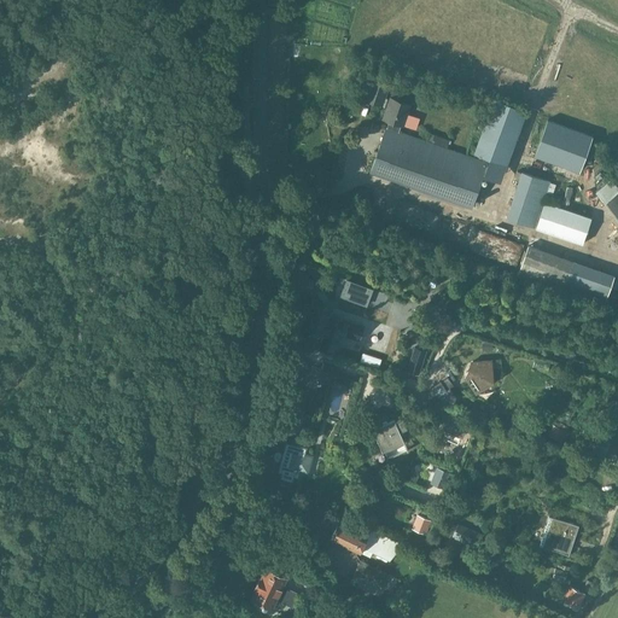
[(473,157),(400,132),(401,126),(403,127),(404,124),(415,129),(419,118),(408,115),(410,105),(392,99),(391,101),(384,99),(388,87),(369,82),(363,100),(389,108),(388,110),(386,110),(383,120),(389,122),(388,128),(386,127),(371,173),(472,208),(483,176),(488,162),(473,157)]
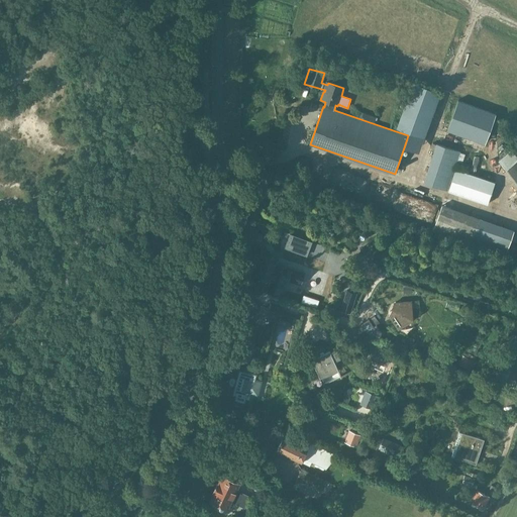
[(418,153),(440,93),(414,84),(396,131),(408,135),(404,147),(418,153)]
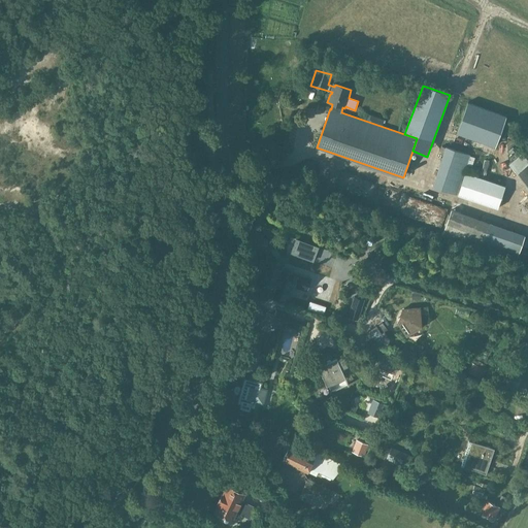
[(467,103),(457,132),(496,145),(506,117),(467,103)]
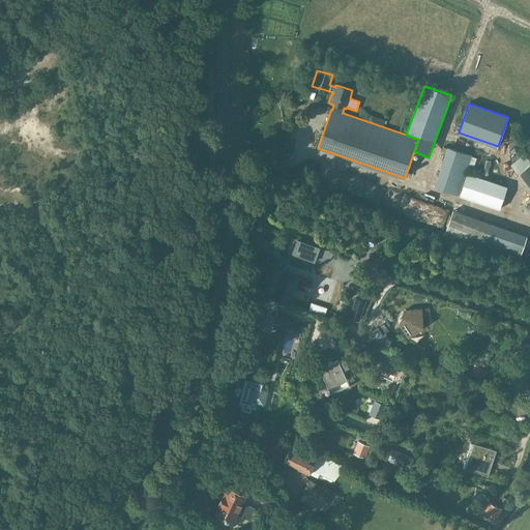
[(365,120),(383,126),(385,119),(369,114),(365,120)]
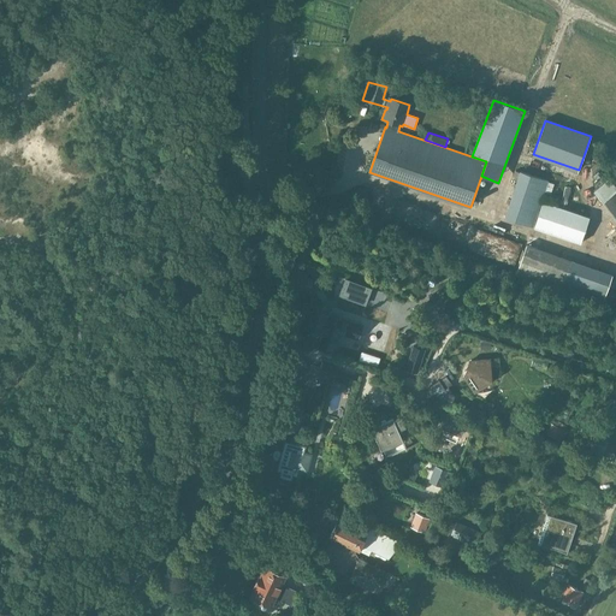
[(505,218),(533,227),(549,182),(521,172),(505,218)]
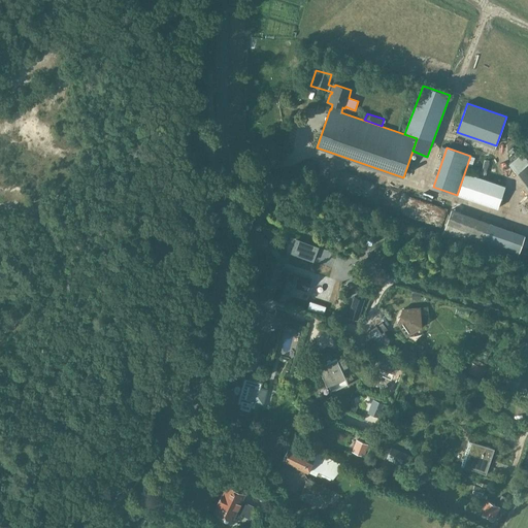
[(527,164),(514,175),(527,195),(527,164)]
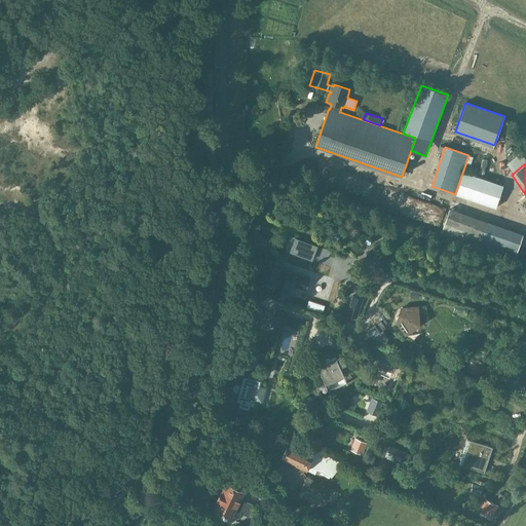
[(456,194),(495,208),(503,185),(463,172),(456,194)]
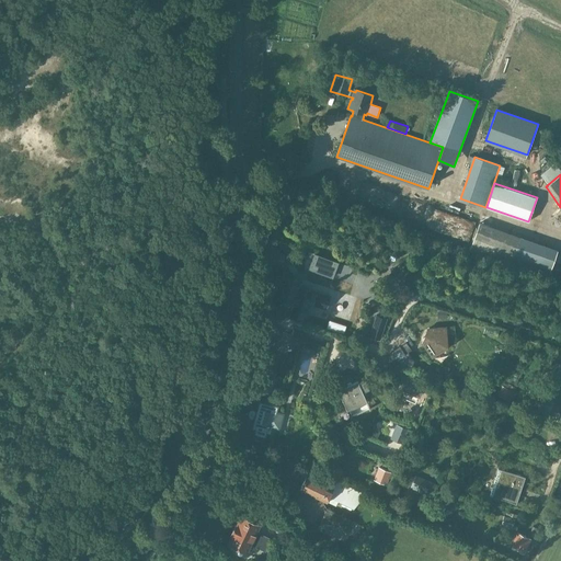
[(281,252),(294,260),(299,250),(286,242),(281,252)]
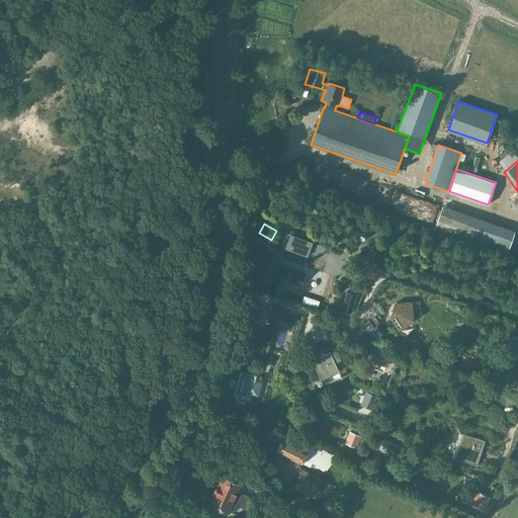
[(290,235),(285,249),(307,256),(312,243),(290,235)]
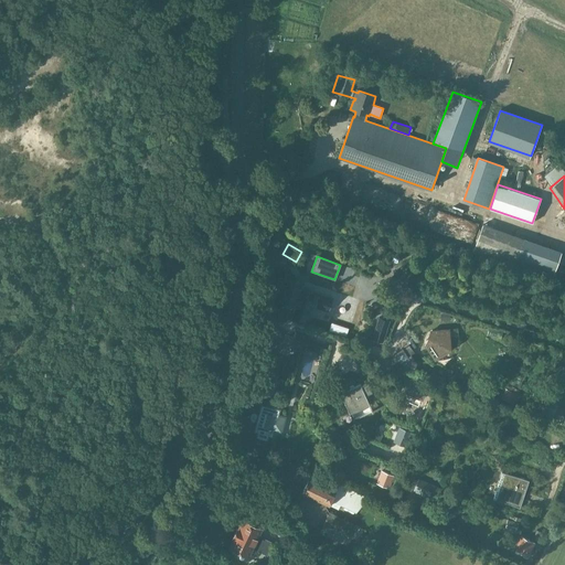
[(292,319),(299,321),(306,323),(311,307),(328,312),(330,305),(332,299),(315,294),(315,292),(309,290),(302,288),(301,289),(295,287),(288,307),(296,309),(292,319)]
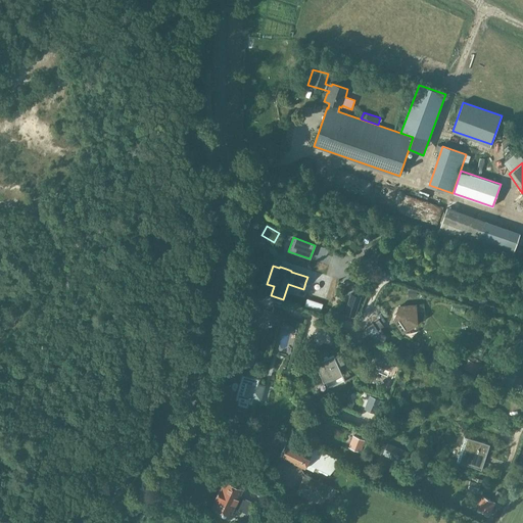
[(350,294),(344,314),(354,317),(361,297),(350,294)]
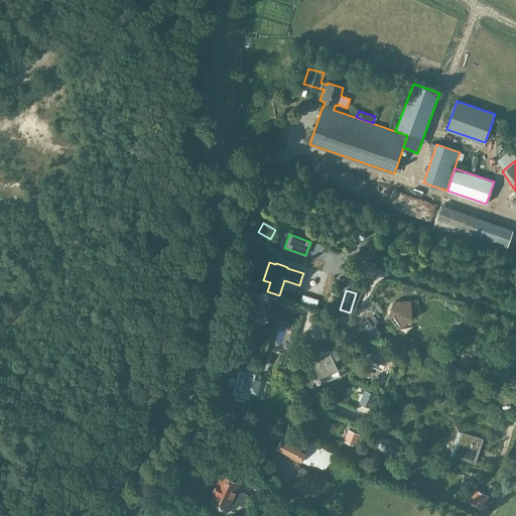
[(410,300),(394,302),(388,315),(397,329),(403,325),(408,320),(411,314),(410,300)]
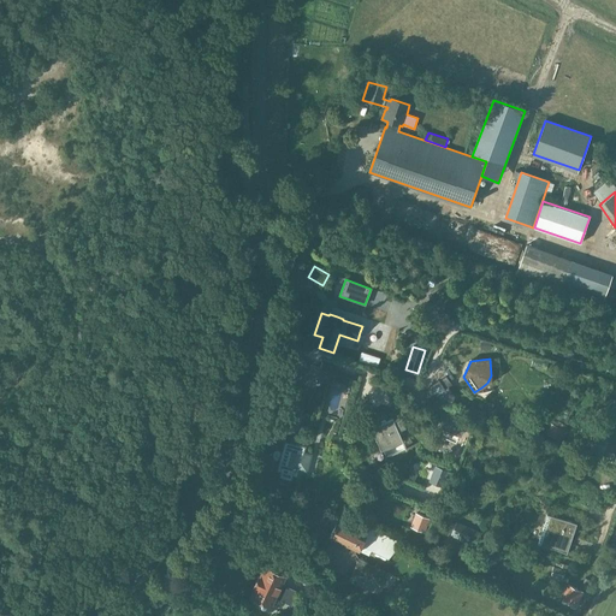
[(455,396),(448,388),(445,390),(439,380),(428,389),(427,391),(451,403),(455,396)]
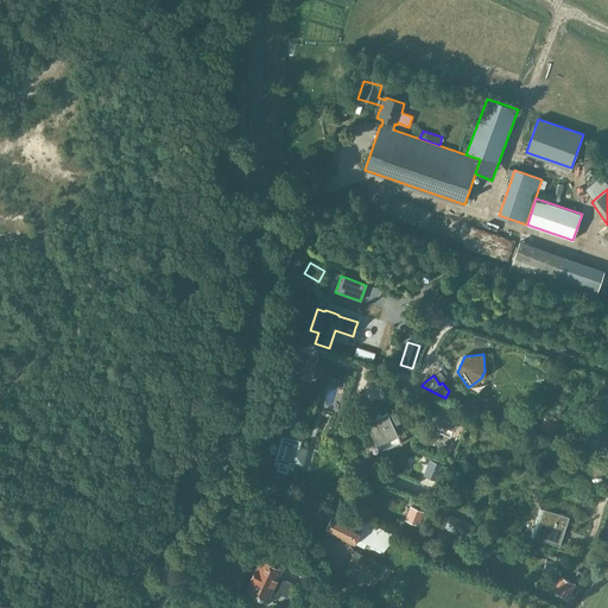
[(394,387),(384,382),(381,390),(392,393),(394,387)]
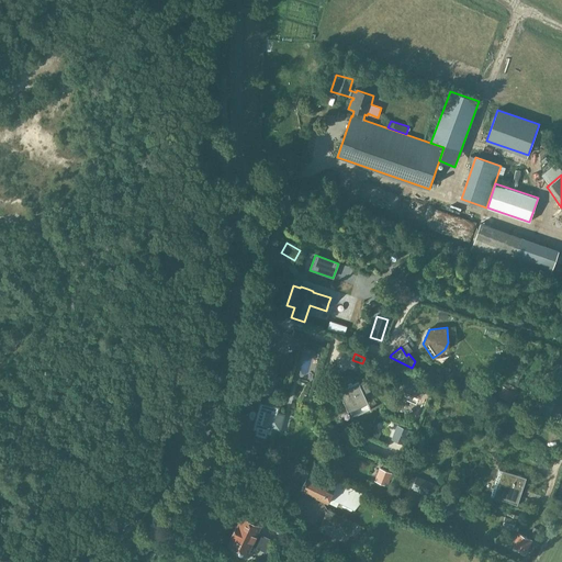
[(257,389),(270,395),(279,378),(266,371),(257,389)]
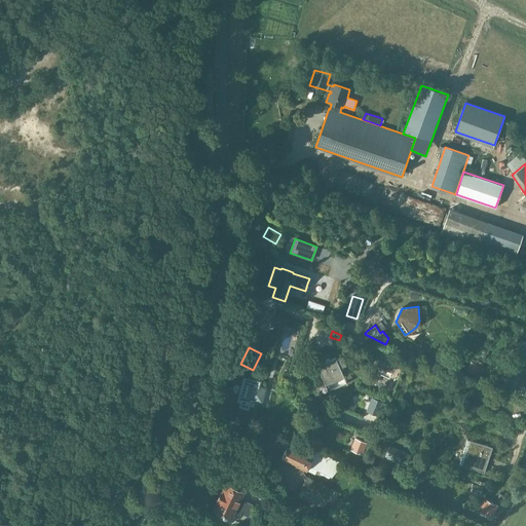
[(316,366),(326,384),(343,376),(340,369),(346,366),(343,358),(337,361),(335,358),(316,366)]
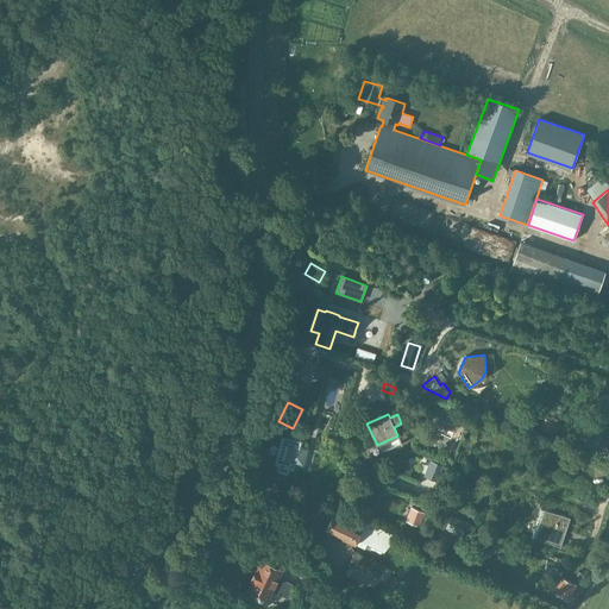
[(557,425),(550,421),(545,431),(552,434),(557,425)]
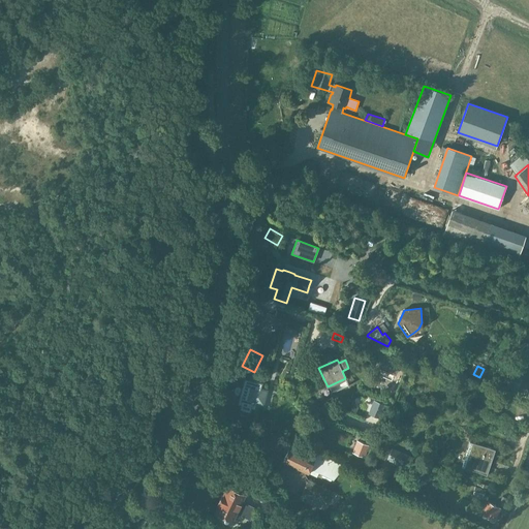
[(381,382),(399,389),(403,376),(398,374),(399,371),(391,368),(390,370),(386,369),(381,382)]
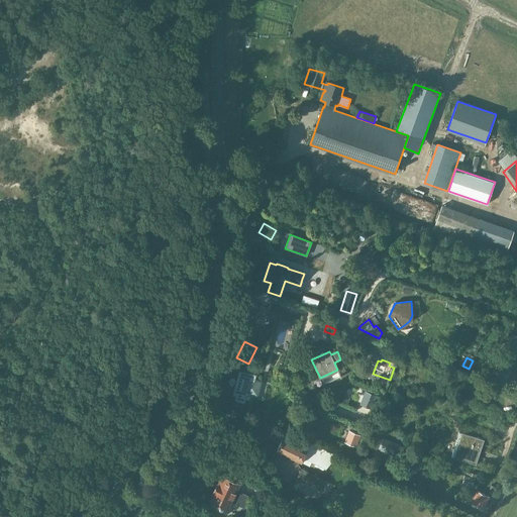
[(231,396),(235,397),(233,400),(245,404),(246,400),(249,401),(250,396),(257,397),(262,382),(255,380),(257,375),(238,370),(236,379),(233,378),(232,378),(231,378),(230,379),(229,379),(229,381),(228,382),(228,383),(229,385),(230,386),(231,386),(234,387),(231,396)]
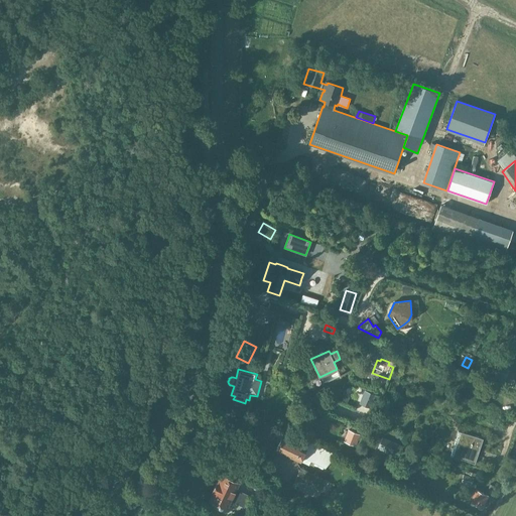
[(466,375),(463,383),(481,390),(484,381),(466,375)]
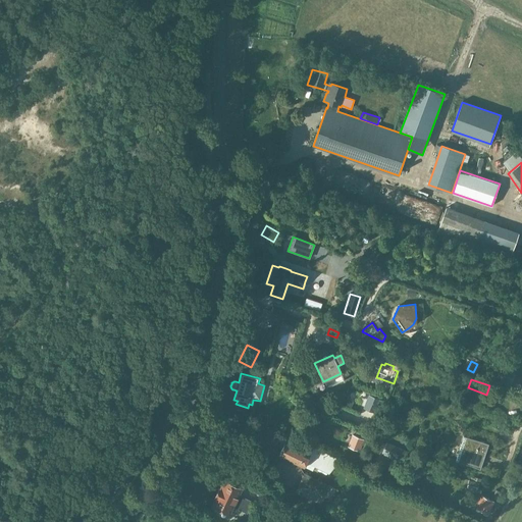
[(363,408),(380,414),(385,401),(368,395),(363,408)]
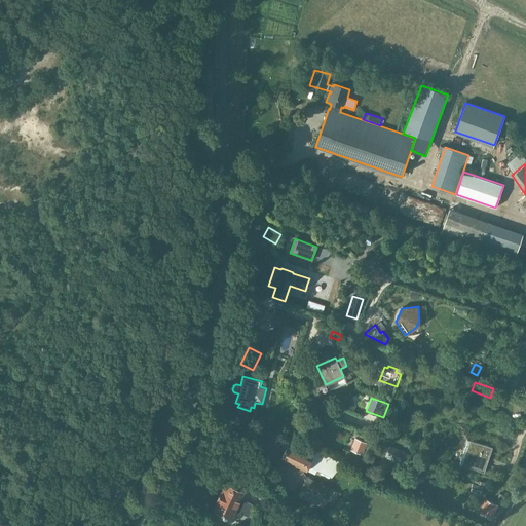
[(339,408),(337,414),(344,417),(346,411),(339,408)]
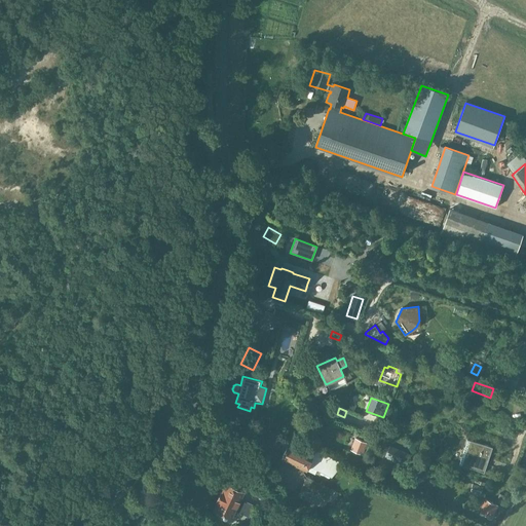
[(350,450),(363,454),(367,443),(354,438),(350,450)]
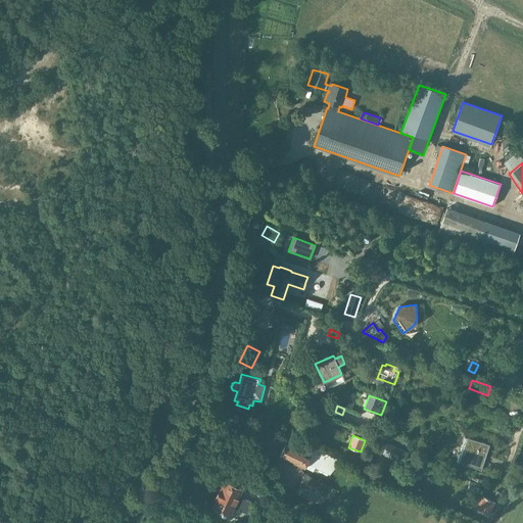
[(465,436),(457,462),(459,463),(481,470),(489,444),(467,437),(465,436)]
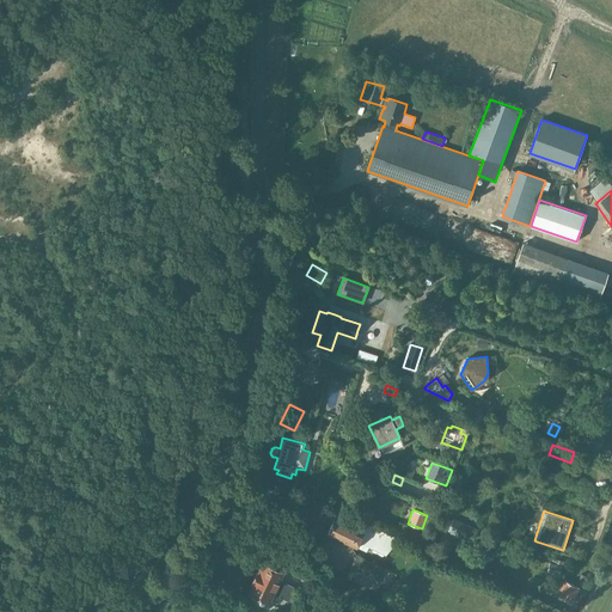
[(336,512),(335,518),(326,533),(356,548),(357,548),(367,552),(368,548),(386,556),(401,540),(367,525),(367,526),(336,512)]
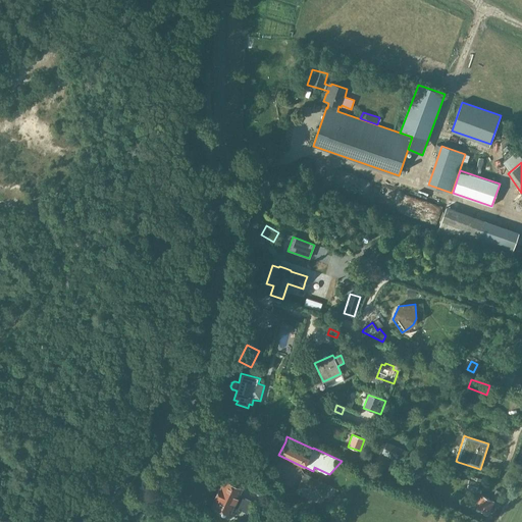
[(373,439),(369,451),(381,456),(382,454),(404,463),(408,452),(386,442),(386,445),(373,439)]
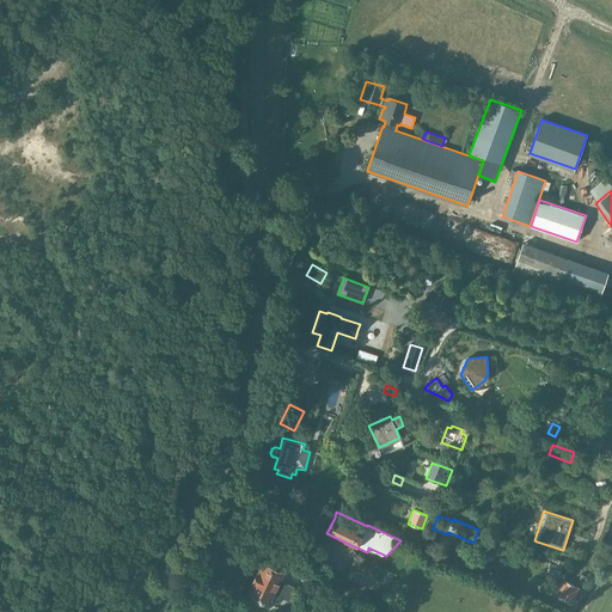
[(381,583),(389,586),(393,574),(389,570),(356,555),(350,569),(346,577),(375,592),(380,583),(381,583)]
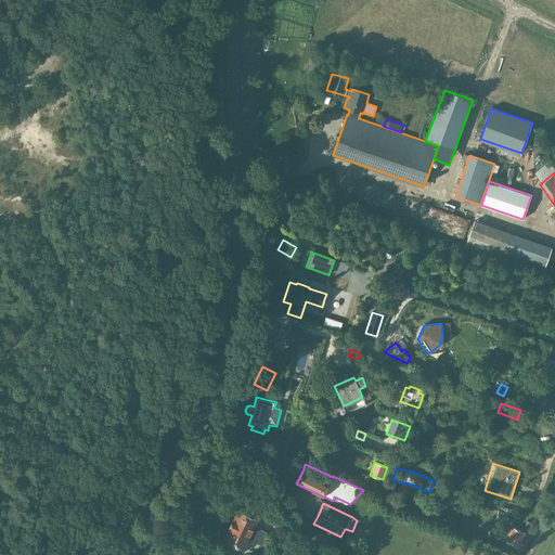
[(495,508),(493,516),(497,517),(495,519),(507,523),(512,525),(514,519),(510,518),(511,514),(512,515),(513,511),(504,507),(504,510),(500,507),(499,511),(499,510),(495,508)]
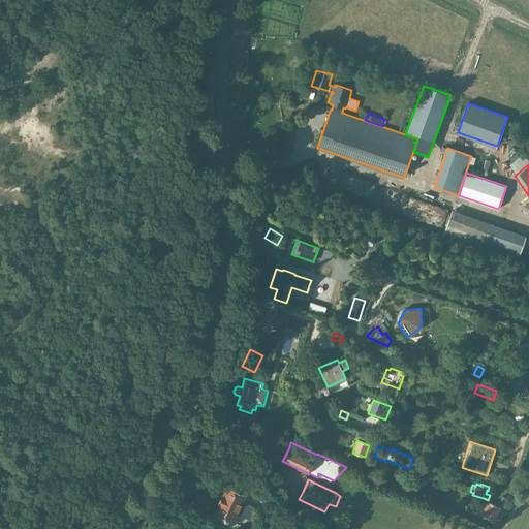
[(255,507),(249,504),(242,501),(245,495),(228,486),(223,496),(221,495),(218,501),(220,502),(215,512),(216,516),(223,519),(226,518),(232,521),(236,512),(250,520),(255,507)]
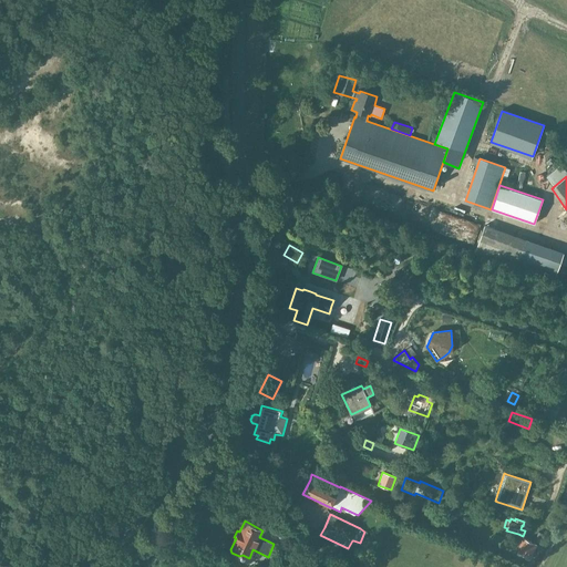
[(516,552),(524,555),(524,557),(529,560),(537,545),(523,538),(516,552)]
